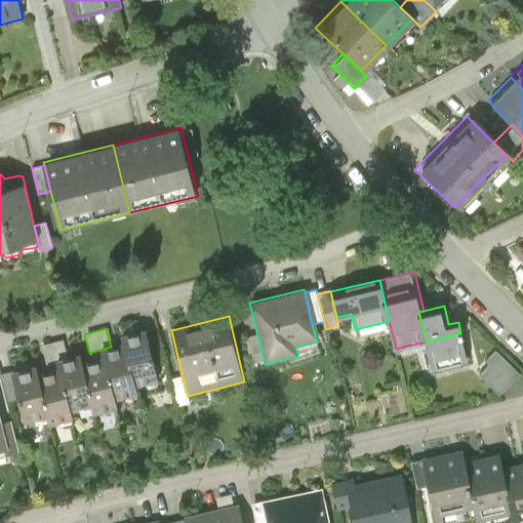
[(121,336),(122,345),(133,388),(156,381),(144,330),(121,336)]
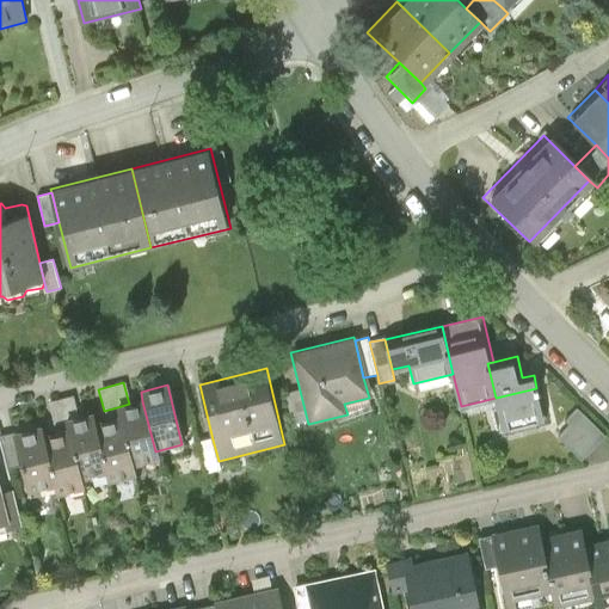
[(545,420),(536,388),(496,398),(504,431),(545,420)]
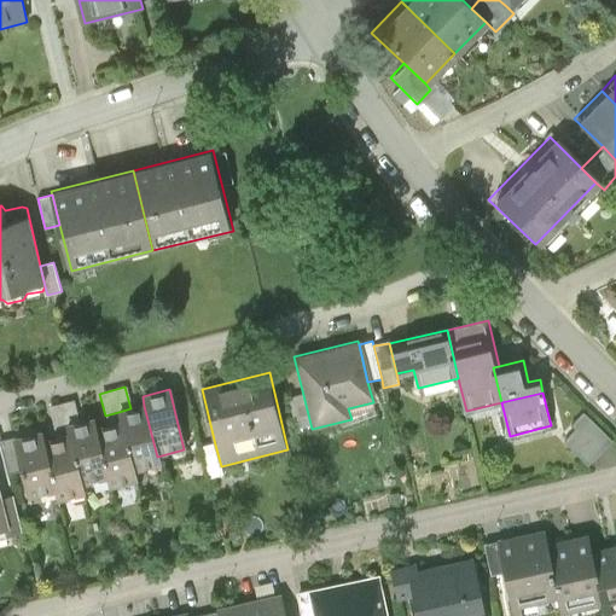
[(312,429),(303,395),(285,399),(294,434),(312,429)]
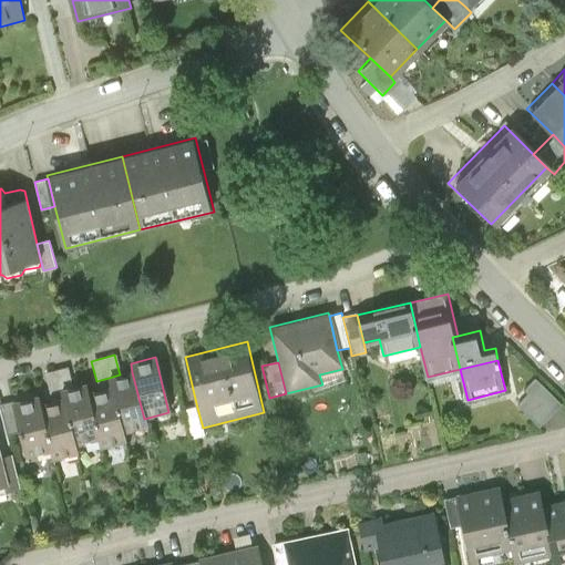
[(49,393),(61,390),(72,388),(67,369),(44,375),(49,393)]
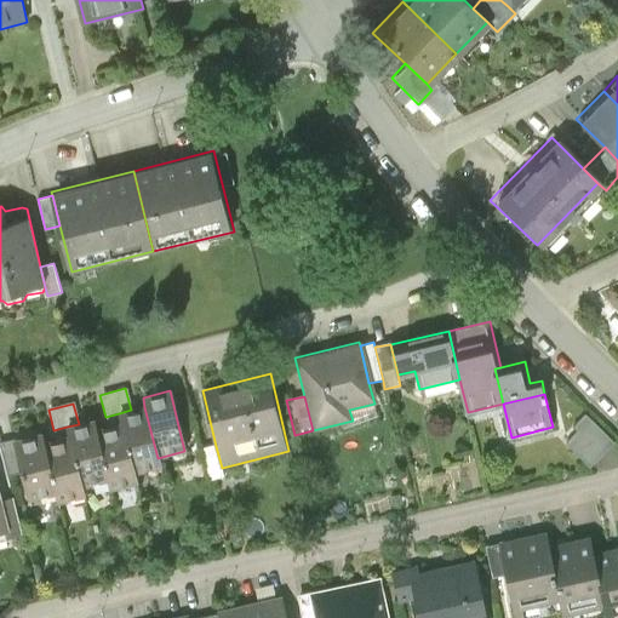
[(119,413),(122,423),(135,473),(160,467),(158,458),(144,407),(131,410),(119,413)]
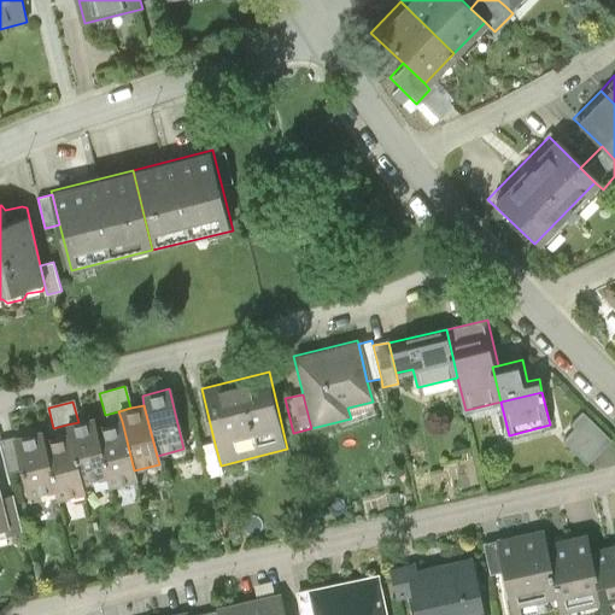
[(611,441),(584,411),(568,426),(574,433),(563,443),(585,466),(611,441)]
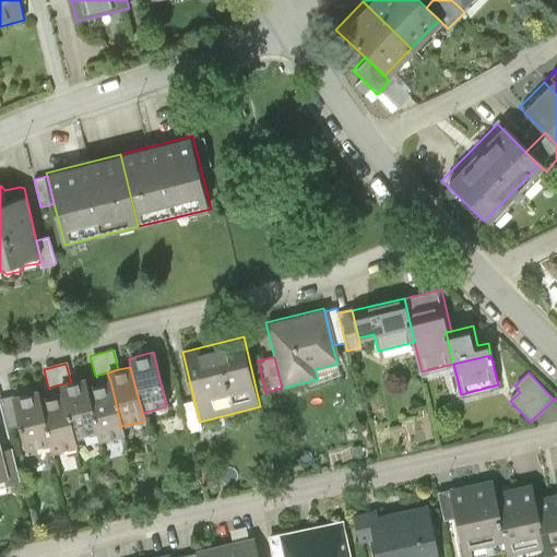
[(60,384),(63,392),(73,438),(97,431),(86,388),(84,378),(71,382),(60,384)]
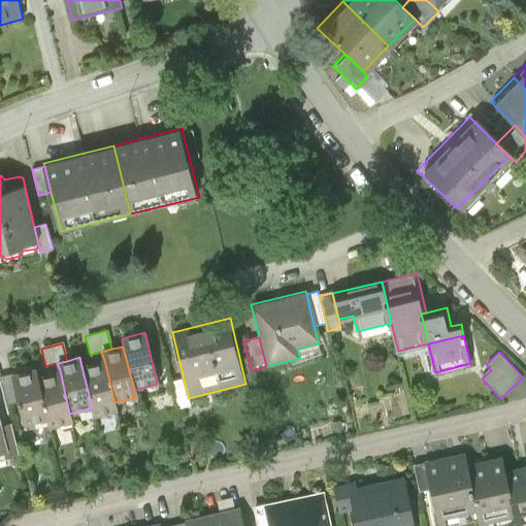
[(104,360),(81,366),(92,407),(95,417),(117,412),(114,402),(104,360)]
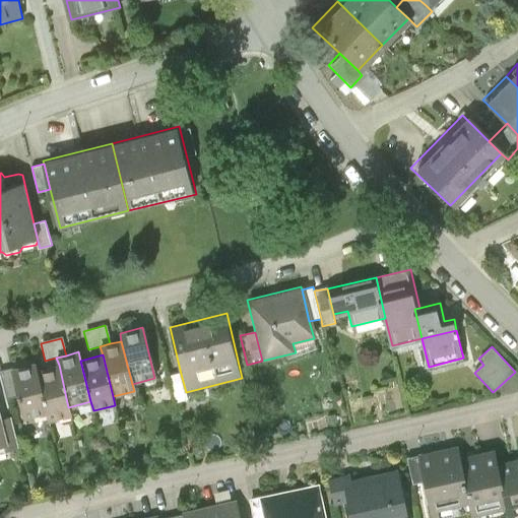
[(38,370),(36,362),(11,368),(18,397),(24,419),(48,413),(38,370)]
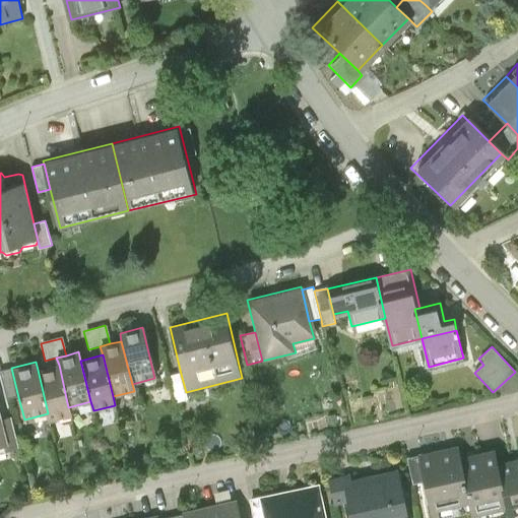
[(59,365),(38,370),(48,413),(50,423),(71,417),(68,407),(59,365)]
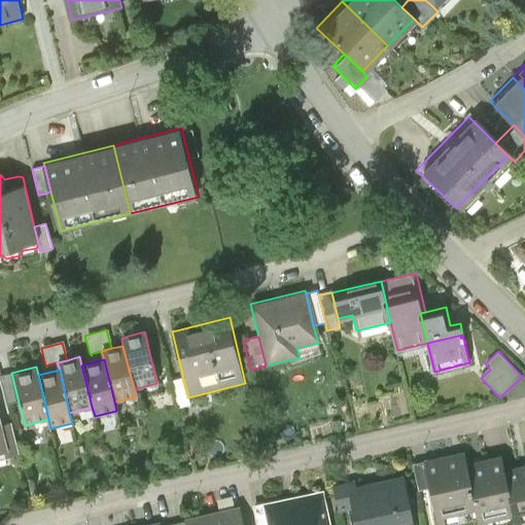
[(19,403),(11,373),(0,376),(0,384),(5,406),(19,403)]
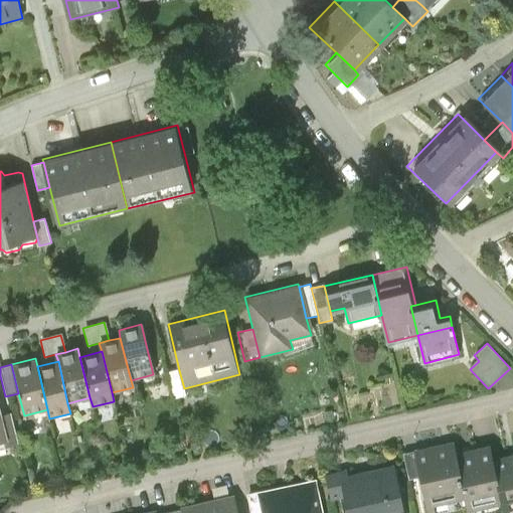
[(184,388),(179,370),(165,374),(172,400),(186,397),(184,388)]
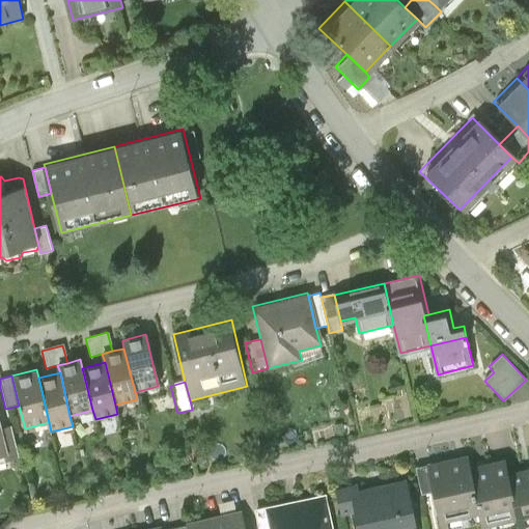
[(9,427),(0,429),(7,454),(8,458),(18,456),(9,427)]
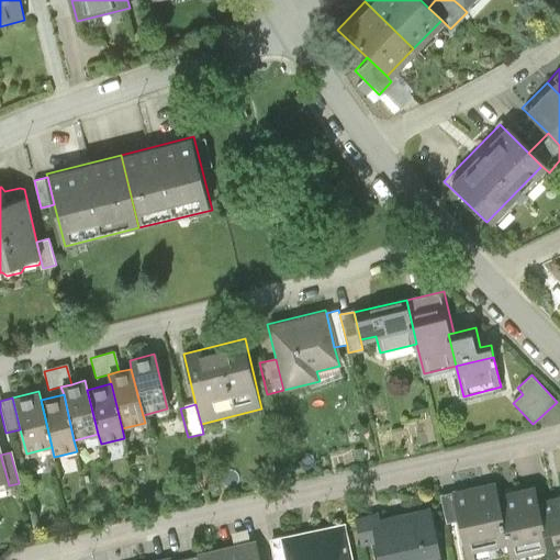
[(217,478),(205,481),(208,492),(220,489),(217,478)]
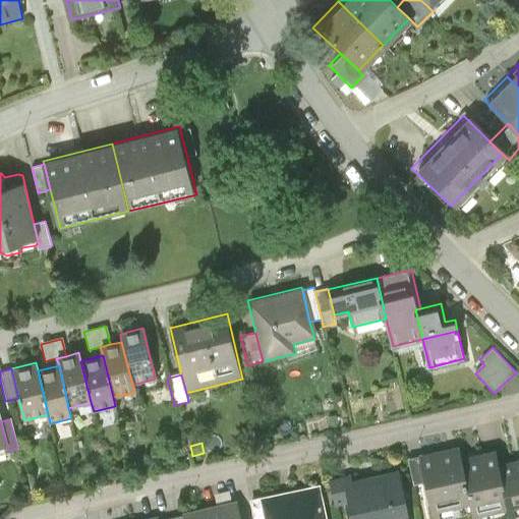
[(454,448),(415,456),(421,482),(429,518),(438,518),(437,512),(466,505),(455,459),(454,448)]
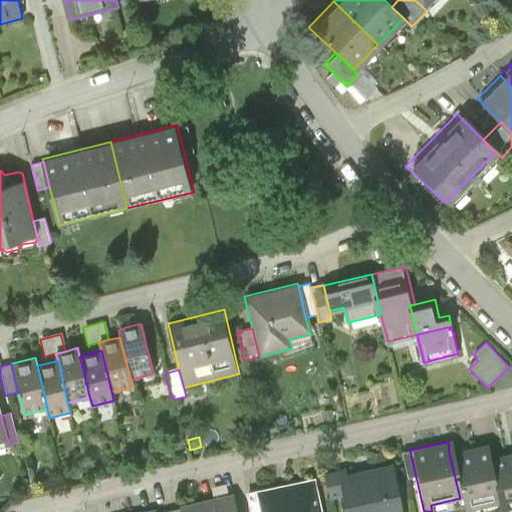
[(484,444),(449,453),(460,498),(463,511),(467,511),(497,504),(488,459),(484,444)]
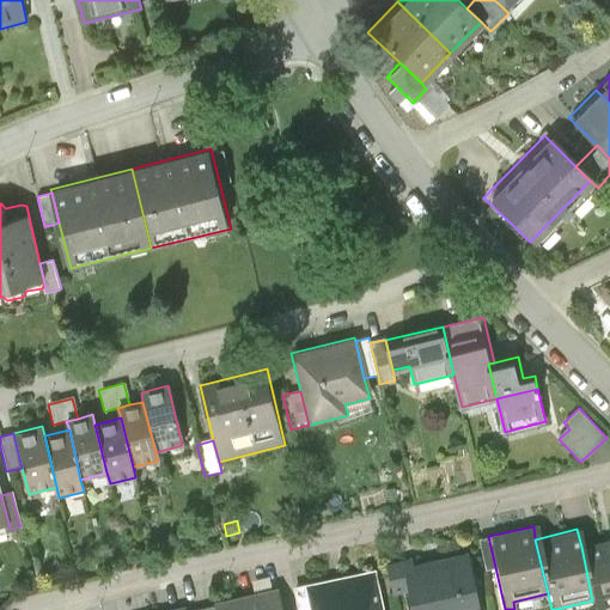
[(495,567),(488,536),(475,540),(482,569),(495,567)]
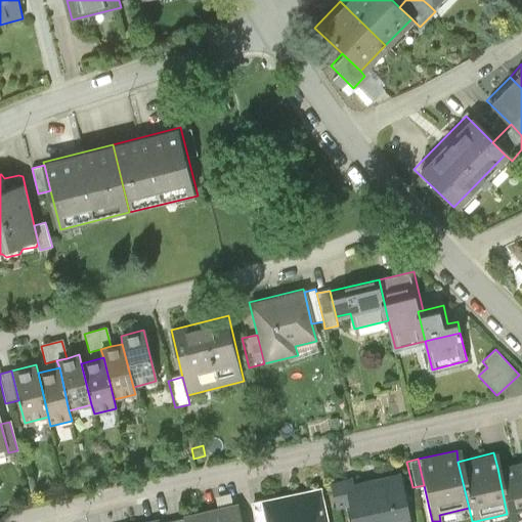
[(521,462),(497,468),(507,514),(509,521),(517,521),(521,520),(521,462)]
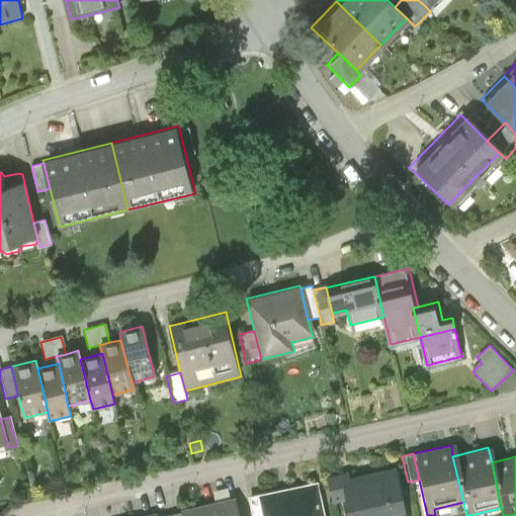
[(402,515),(391,470),(344,482),(343,474),(322,479),(329,506),(339,504),(342,515),(402,515)]
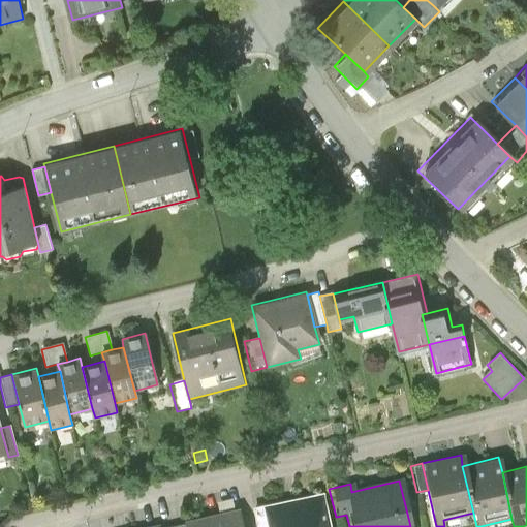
[(329,526),(320,493),(259,506),(265,526),(329,526)]
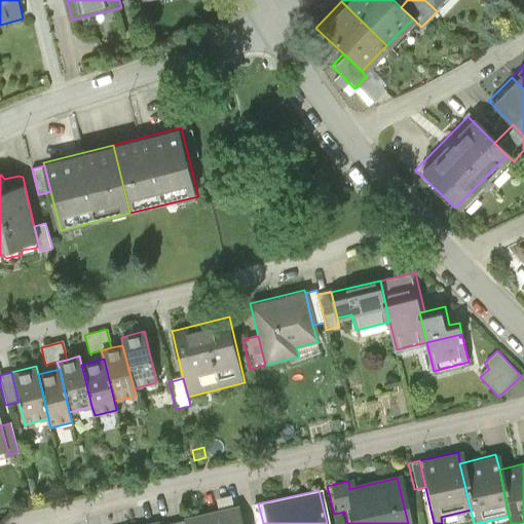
[(263,523),(258,503),(248,506),(252,523),(263,523)]
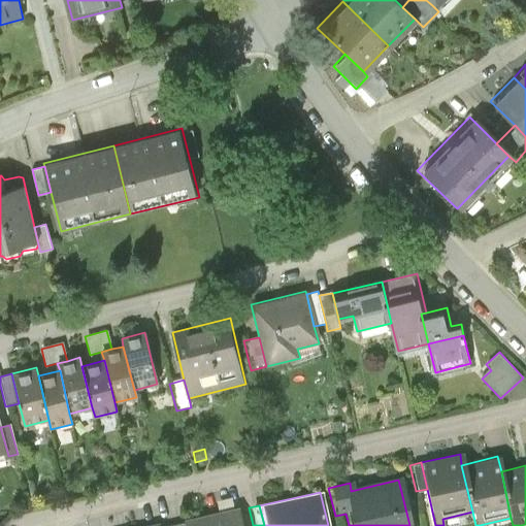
[(239,525),(235,510),(181,523),(182,525),(239,525)]
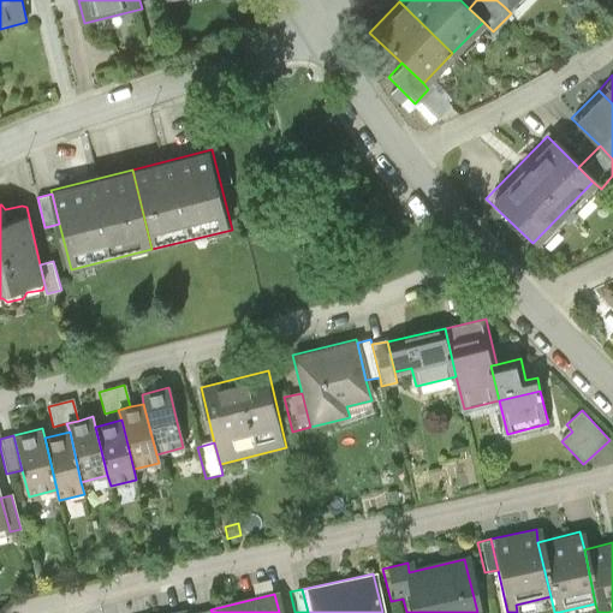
All buildings are outlined.
